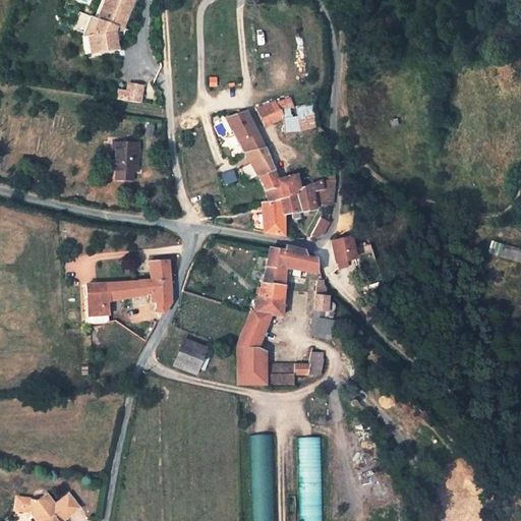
[(132,0),(105,0),(98,19),(99,19),(93,35),(89,35),(91,52),(116,49),(113,32),(115,26),(121,29),(132,0)]
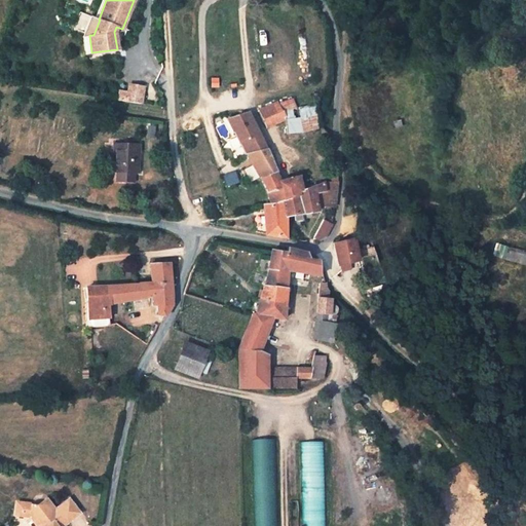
[(106,0),(102,0),(95,19),(99,20),(106,0)]
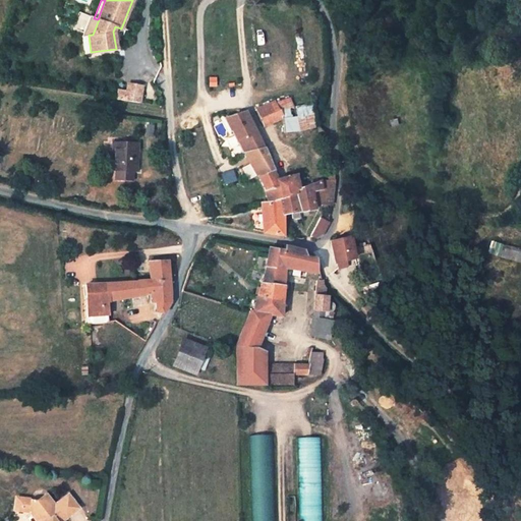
[(94,18),(90,16),(81,36),(89,35),(93,35),(99,19),(98,19),(94,18)]
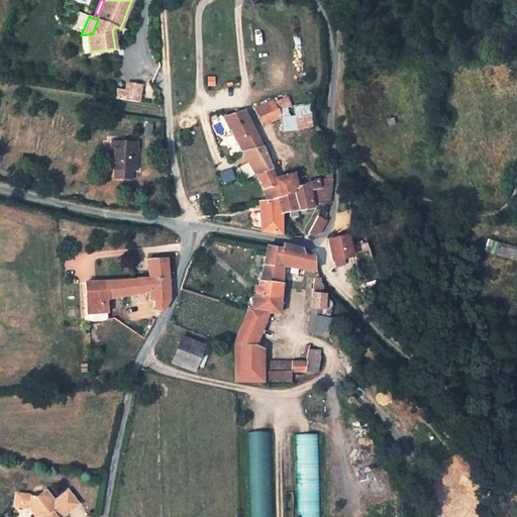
[(88,34),(81,35),(83,54),(90,52),(88,34)]
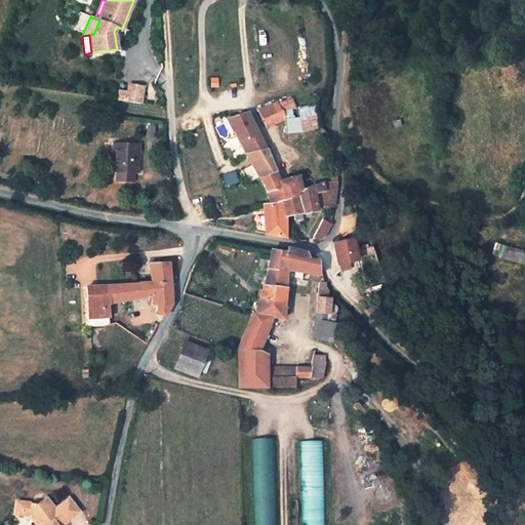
[(142,87),(128,85),(126,102),(139,104),(142,87)]
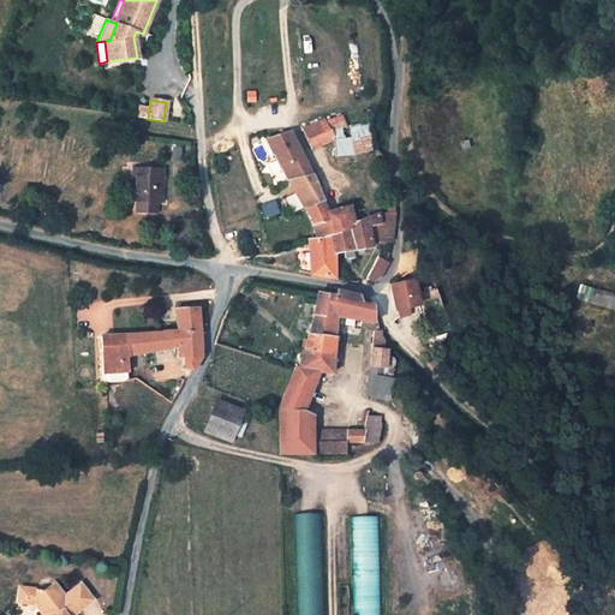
[(346,127),(341,115),(302,129),(311,149),(333,139),(335,157),(352,155),(350,138),(342,138),(341,129),(346,127)]
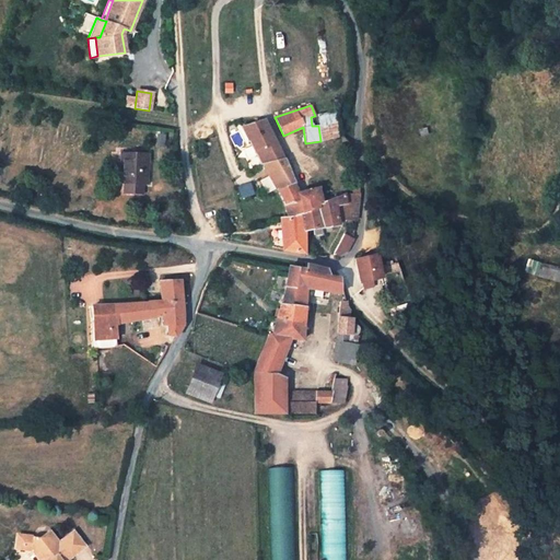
[(264,120),(242,127),(251,143),(270,132),(264,120)]
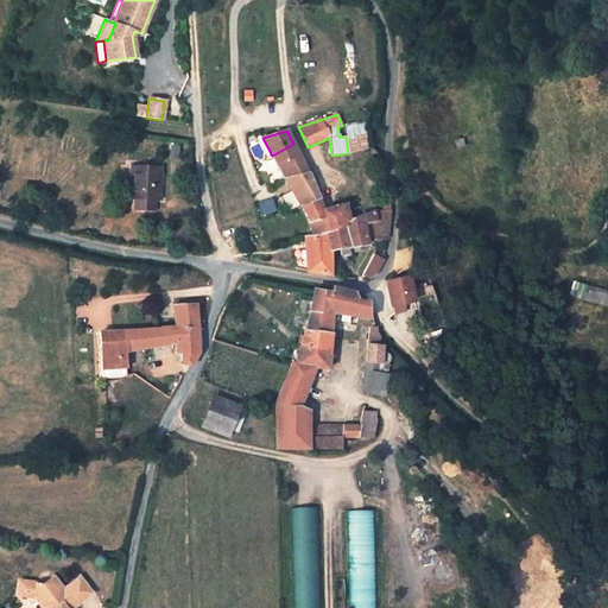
[(287,178),(299,176),(308,173),(293,144),(272,156),(285,179),(287,178)]
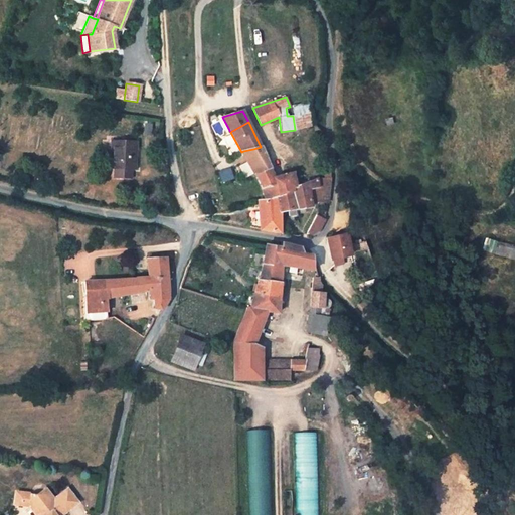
[(110,169),(136,170),(137,141),(111,140),(110,169)]
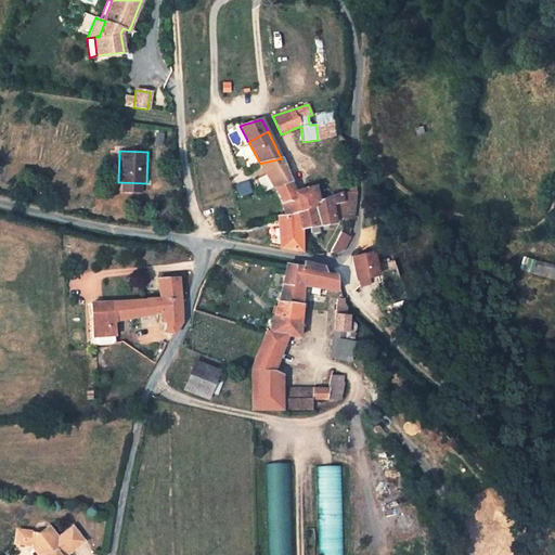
[(262,163),(260,164),(280,201),(285,216),(314,206),(313,203),(319,201),(315,192),(314,186),(294,191),(291,181),(287,173),(281,158),(273,160),(262,163)]
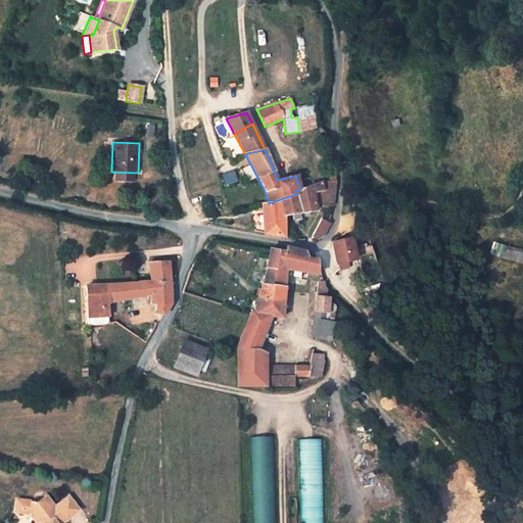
[(269,204),(263,206),(265,232),(265,233),(284,236),(284,216),(316,210),(315,203),(314,192),(321,191),(321,193),(334,195),(335,181),(328,181),(322,182),(319,183),(312,185),(305,187),(300,189),(295,191),(296,194),(269,203),(269,204)]
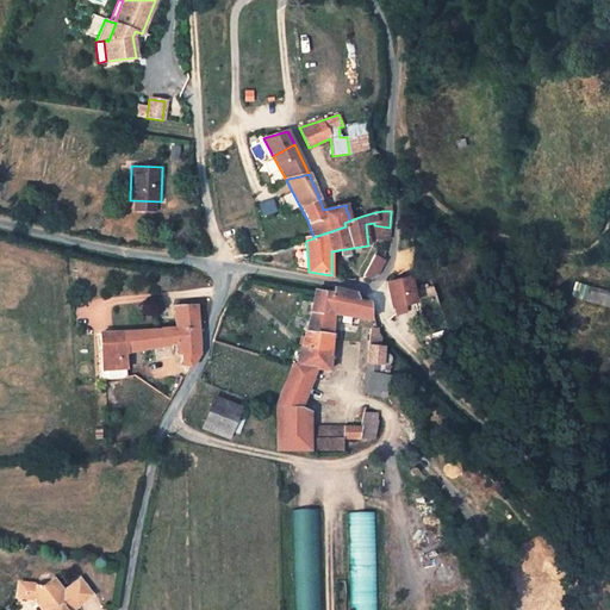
[(366,224),(367,237),(387,241),(390,228),(374,225),(374,223),(366,224)]
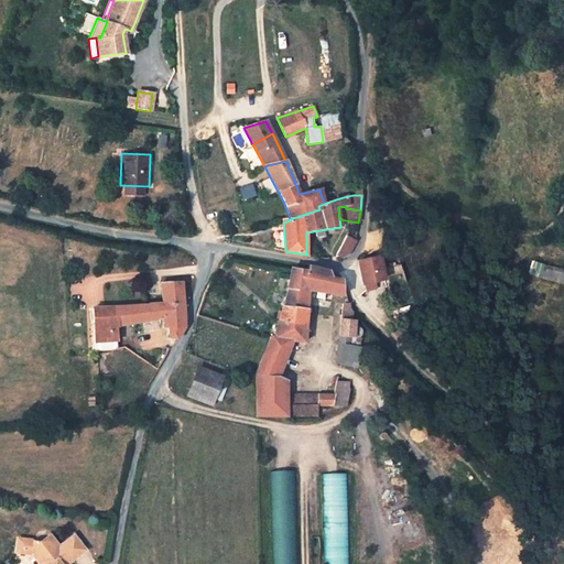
[(285,250),(283,223),(272,226),(274,248),(285,250)]
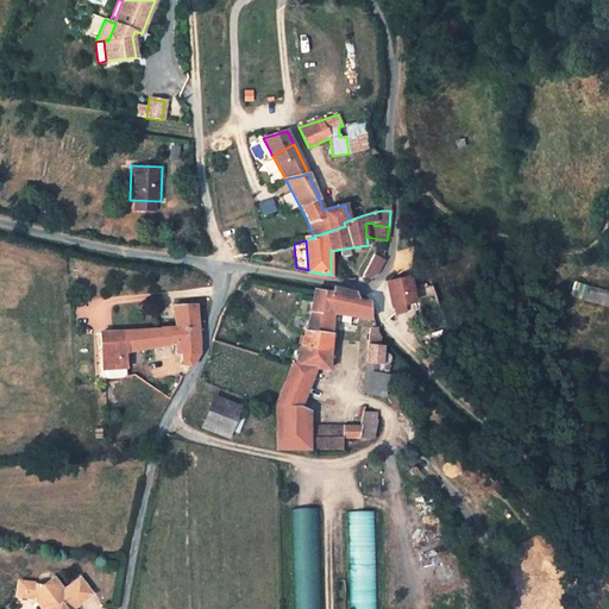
[(377,274),(384,259),(374,255),(363,276),(364,276),(369,278),(377,274)]
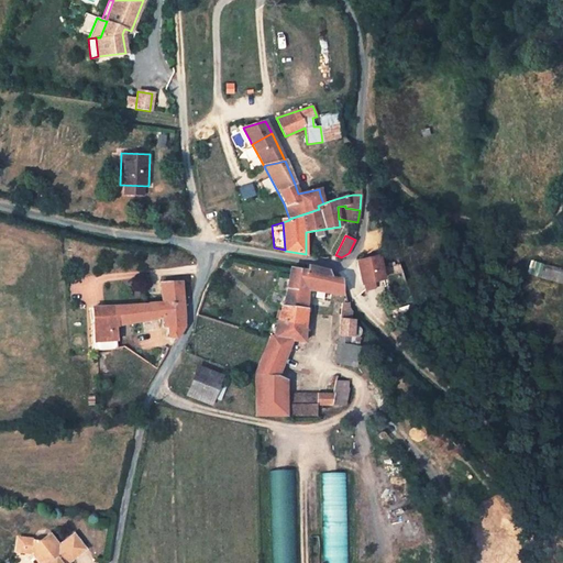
[(384,278),(379,256),(357,261),(363,284),(384,278)]
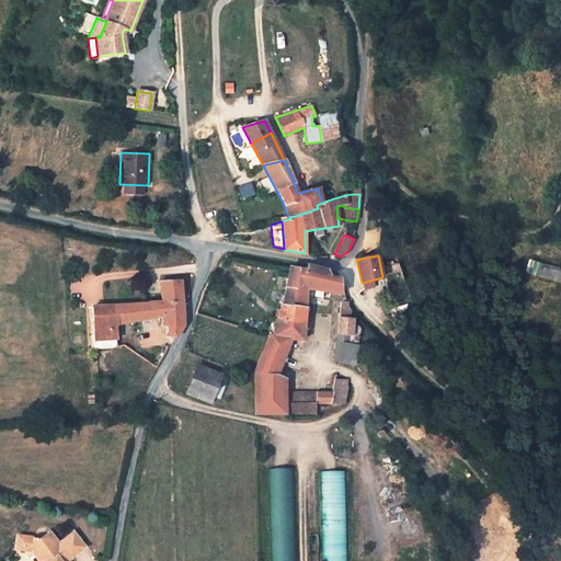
[(531,273),(540,268),(537,261),(528,265),(531,273)]
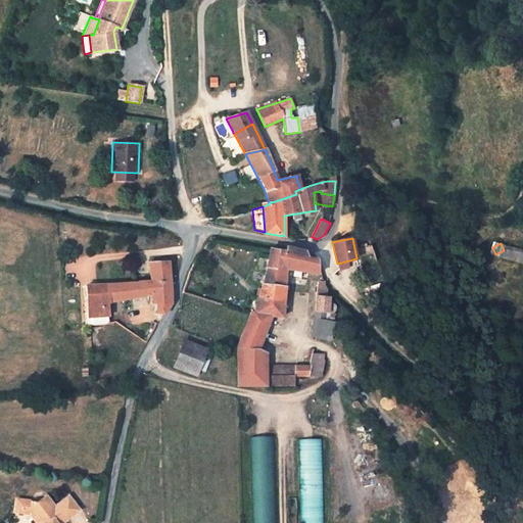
[(263,284),(284,287),(285,269),(318,274),(318,273),(317,259),(307,258),(305,252),(286,247),(285,252),(270,249),(266,272),(263,284)]
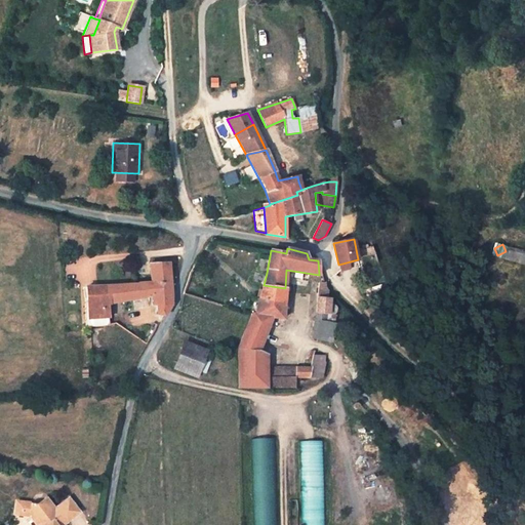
[(119,285),(120,301),(156,295),(158,314),(164,315),(165,315),(171,304),(171,288),(170,285),(169,263),(150,263),(152,282),(137,282),(137,283),(136,283),(136,284),(119,285)]
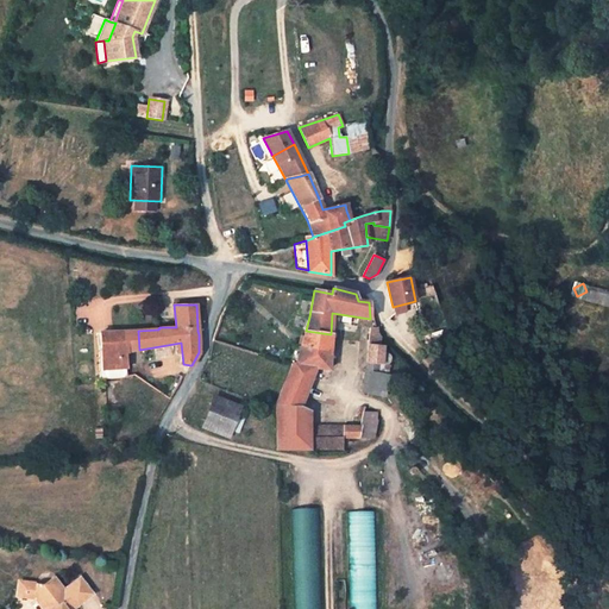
[(370,327),(370,333),(369,345),(378,346),(381,338),(377,334),(376,327),(370,327)]
